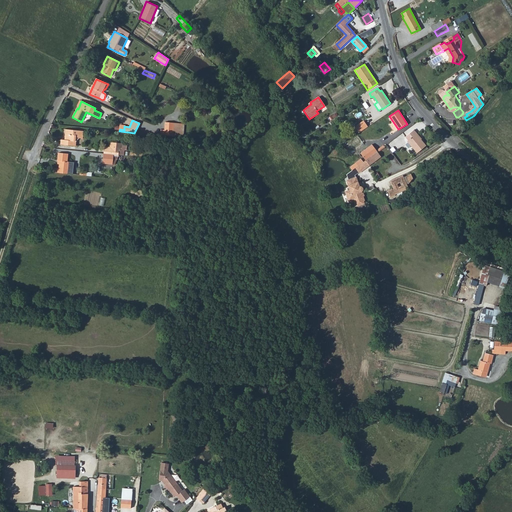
[(355,127),(358,133),(367,127),(364,121),(355,127)]
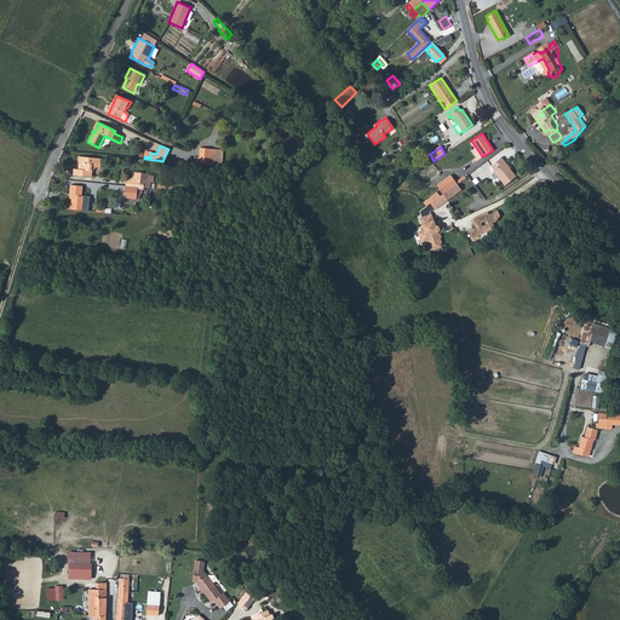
[(194,164),(210,165),(211,149),(200,148),(199,158),(195,158),(194,164)]
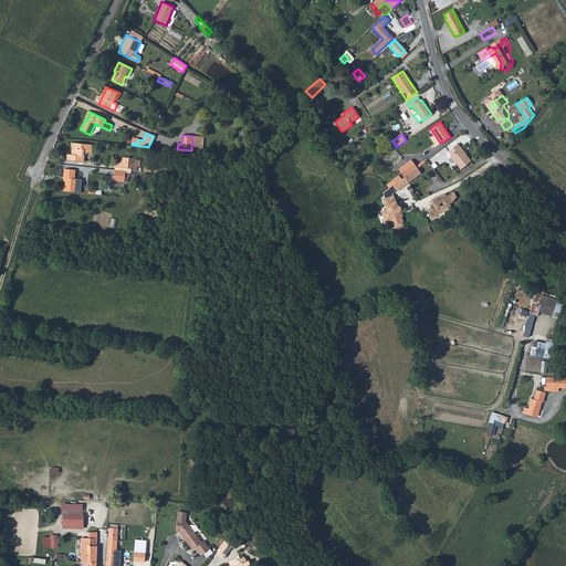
[(66,160),(84,161),(84,156),(87,153),(92,154),(92,145),(72,143),(71,155),(67,155),(66,160)]
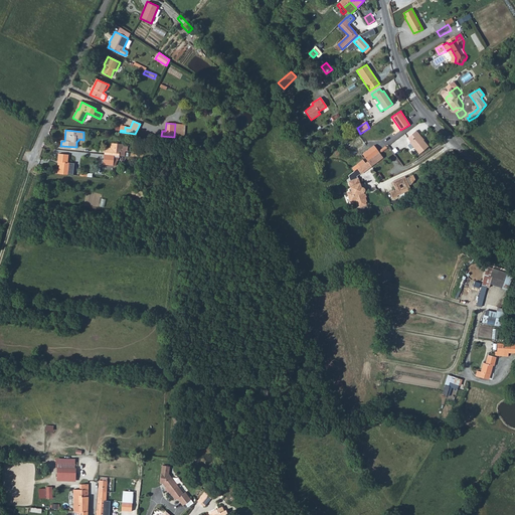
[(419,154),(427,146),(417,134),(418,134),(415,130),(407,137),(409,141),(408,142),(419,154)]
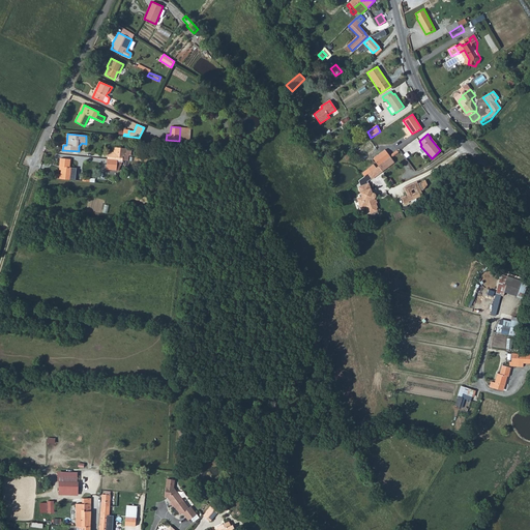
[(371,140),(356,151),(363,159),(378,148),(371,140)]
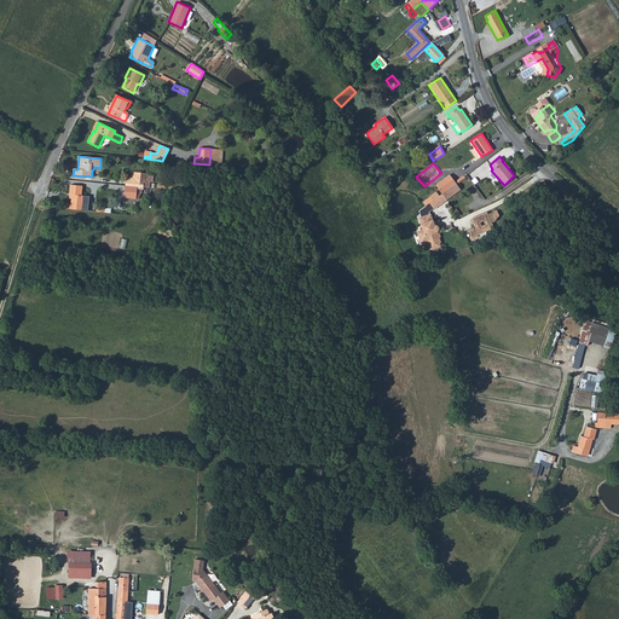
[(125,186),(137,186),(143,187),(149,174),(133,173),(132,178),(126,178),(125,186)]
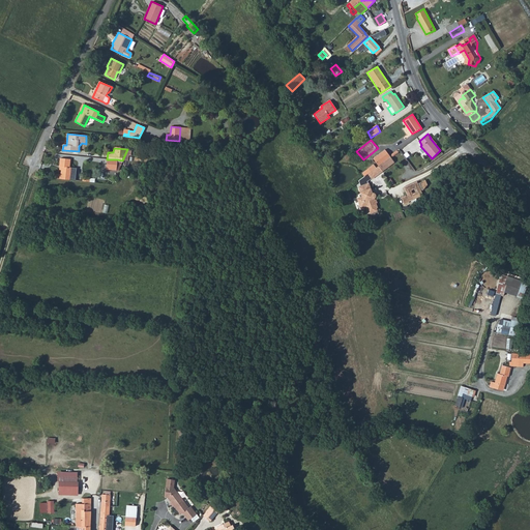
[(378,166),(389,157),(384,150),(373,158),(376,163),(363,172),(366,175),(367,174),(378,166)]
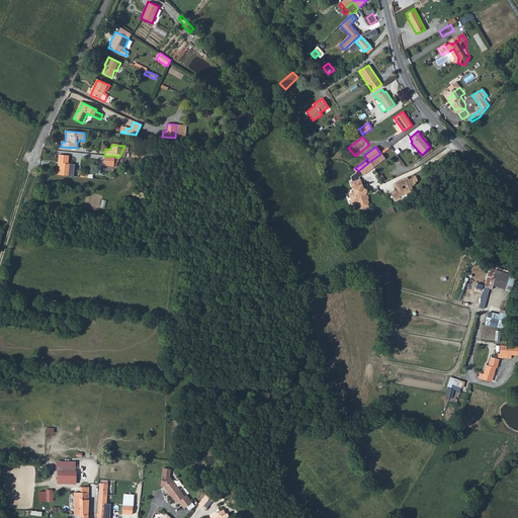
[(369,162),(373,167),(384,159),(380,154),(369,162)]
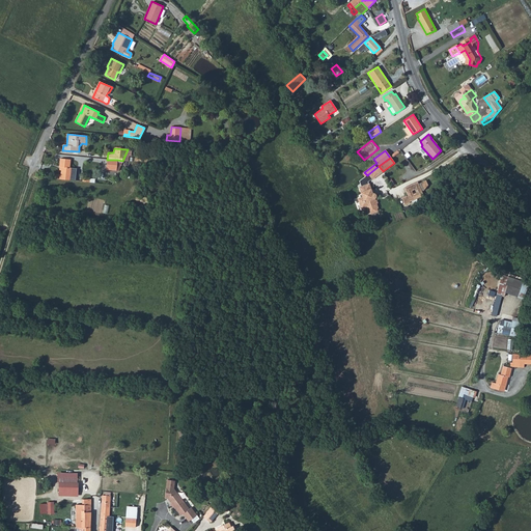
[(55,178),(71,180),(72,168),(70,168),(71,160),(60,159),(59,167),(61,167),(60,174),(55,174),(55,178)]
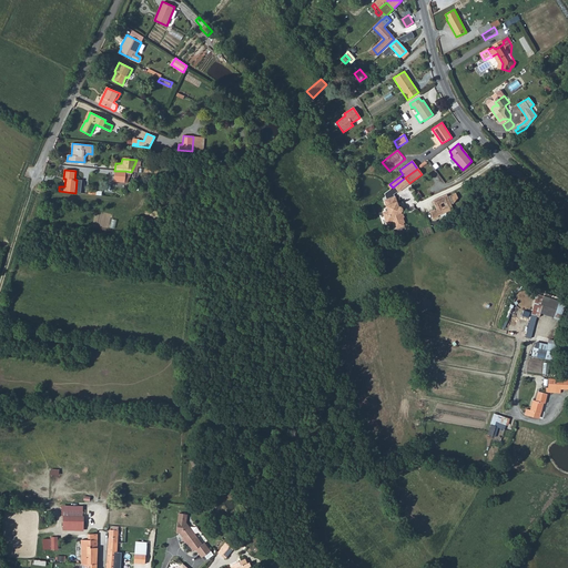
[(114,171),(113,181),(124,182),(125,171),(114,171)]
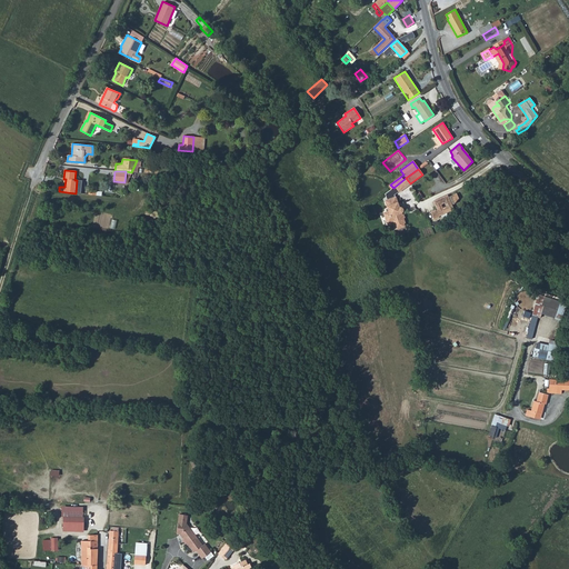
[(406,178),(395,187),(398,192),(410,183),(406,178)]
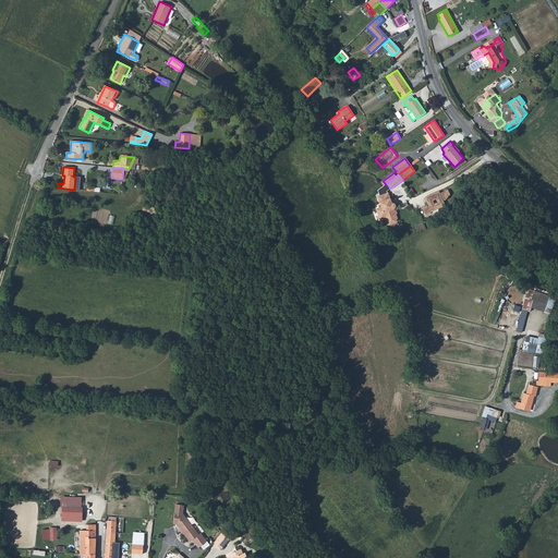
[(422,208),(425,215),(429,213),(445,206),(437,203),(434,204),(433,201),(436,199),(438,192),(425,197),(428,206),(429,208),(427,208),(427,207),(427,206),(422,208)]
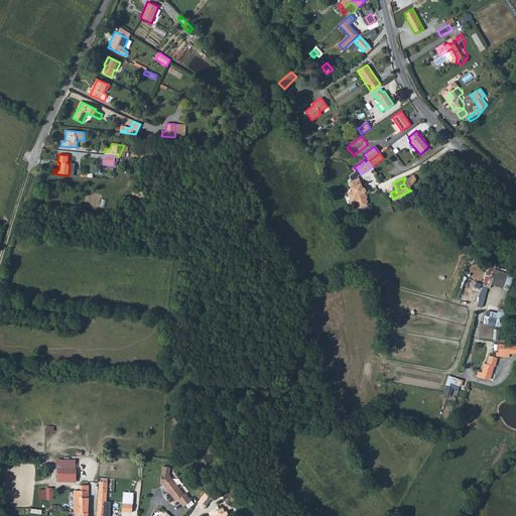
[(360,188),(360,189),(356,179),(347,183),(350,192),(345,195),(349,204),(354,202),(355,207),(356,207),(357,209),(364,206),(363,204),(365,204),(363,199),(364,199),(363,195),(362,196),(361,194),(362,194),(362,192),(363,192),(363,191),(363,190),(362,189),(360,188)]
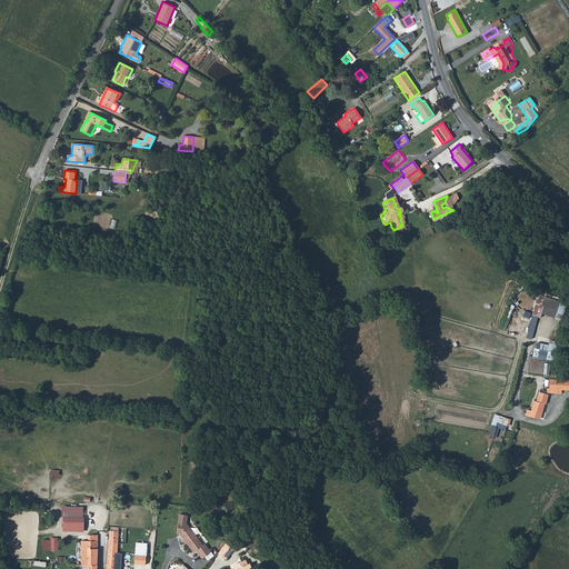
[(540,312),(560,318),(563,303),(559,302),(550,300),(549,303),(542,302),(536,301),(527,337),(533,338),(540,312)]
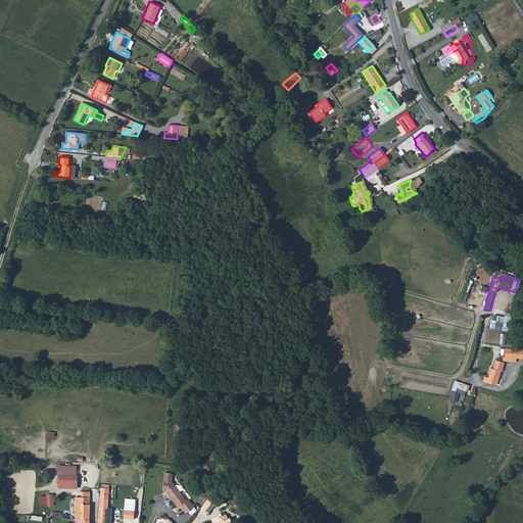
[(496,320),(491,319),(490,327),(506,330),(508,322),(511,322),(513,313),(506,312),(505,316),(497,315),(496,320)]
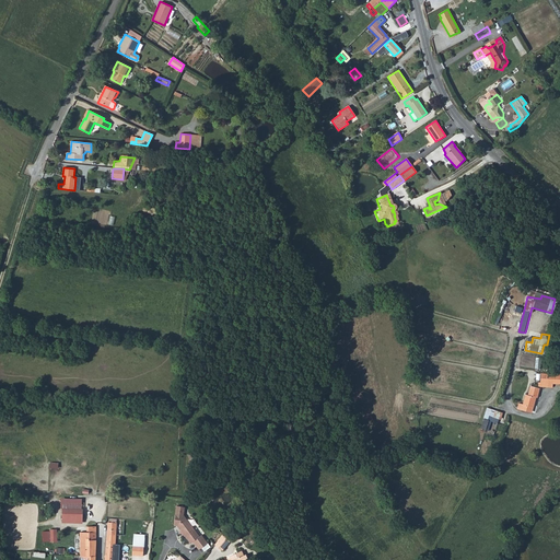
[(539,386),(550,387),(550,383),(552,384),(559,383),(559,374),(552,374),(540,373),(540,382),(539,386)]
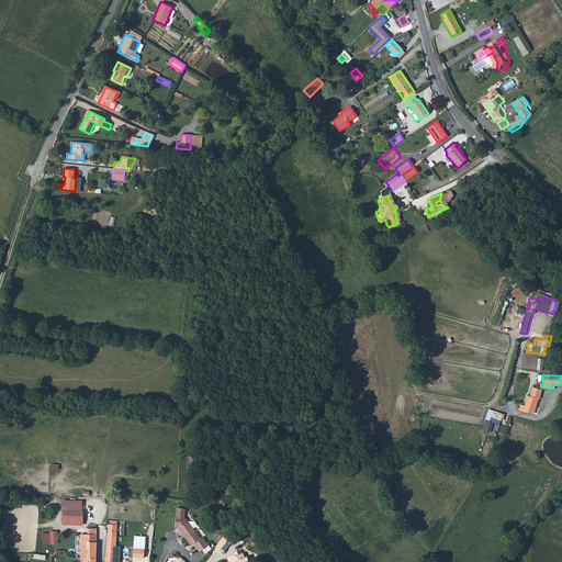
[(530,396),(537,398),(539,398),(541,390),(532,388),(530,396)]
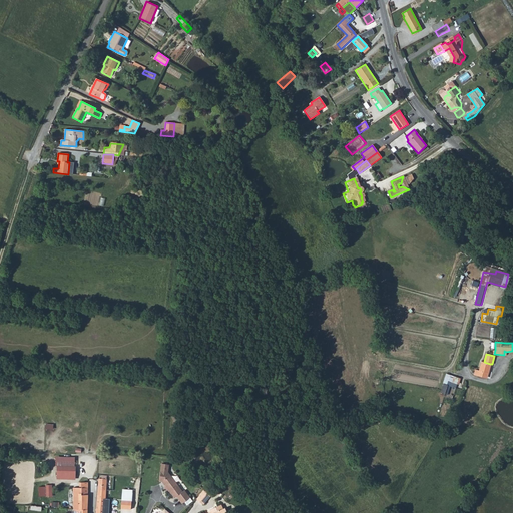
[(478,371),(488,373),(490,364),(484,362),(481,362),(478,371)]
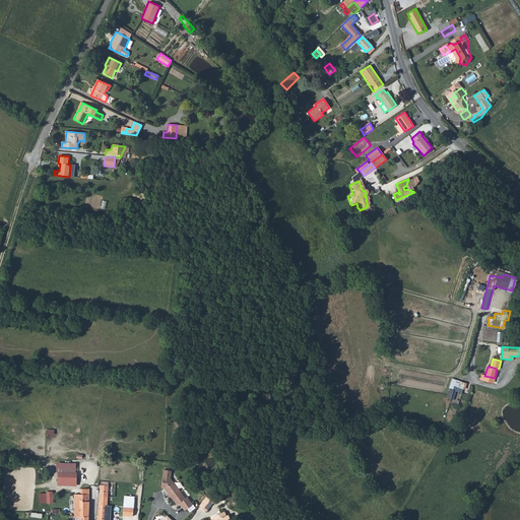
[(453,378),(447,397),(452,398),(455,390),(463,393),(467,382),(453,378)]
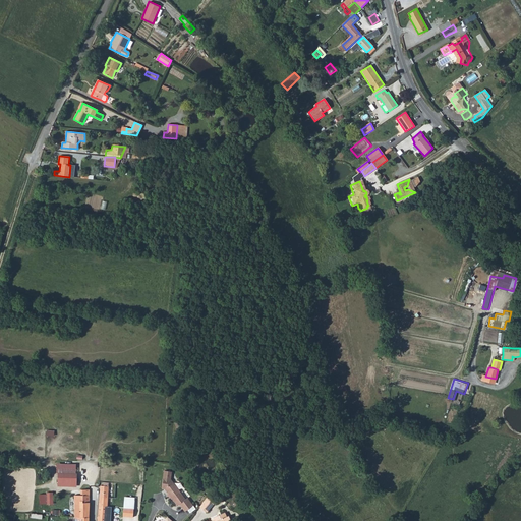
[(77,468),(58,467),(57,484),(75,486),(77,468)]
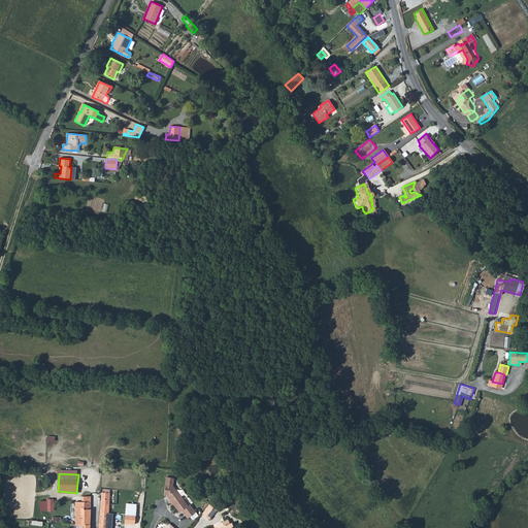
[(172,480),(165,479),(163,497),(166,497),(169,500),(168,501),(169,503),(170,504),(171,505),(172,505),(179,514),(180,513),(184,517),(192,510),(189,506),(188,507),(172,488),(172,484),(171,484),(172,480)]
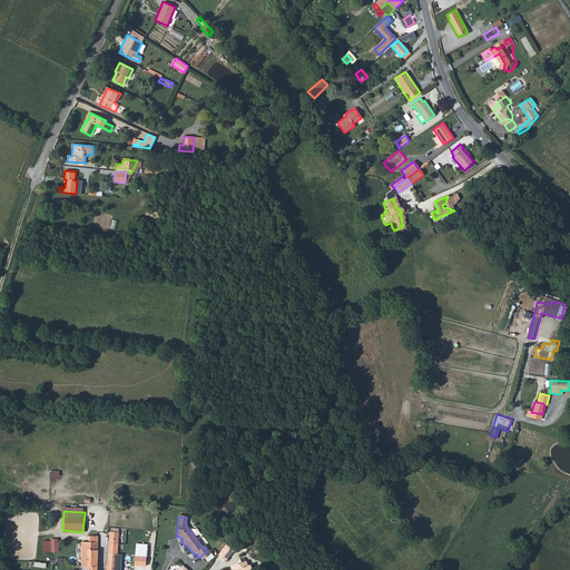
[(108,553),(117,554),(119,532),(110,531),(108,553)]
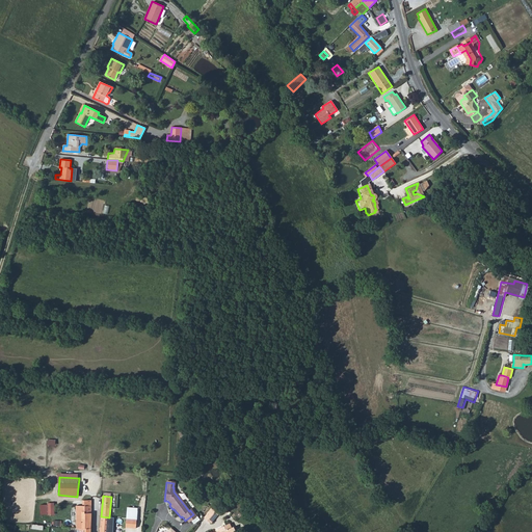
[(76,506),(76,511),(84,511),(84,513),(91,513),(91,500),(84,501),(84,506),(76,506)]
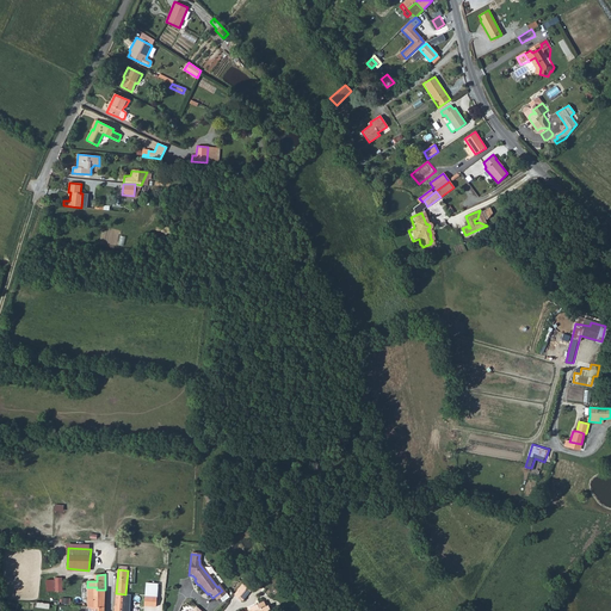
[(146,582),(146,597),(158,598),(159,582),(146,582)]
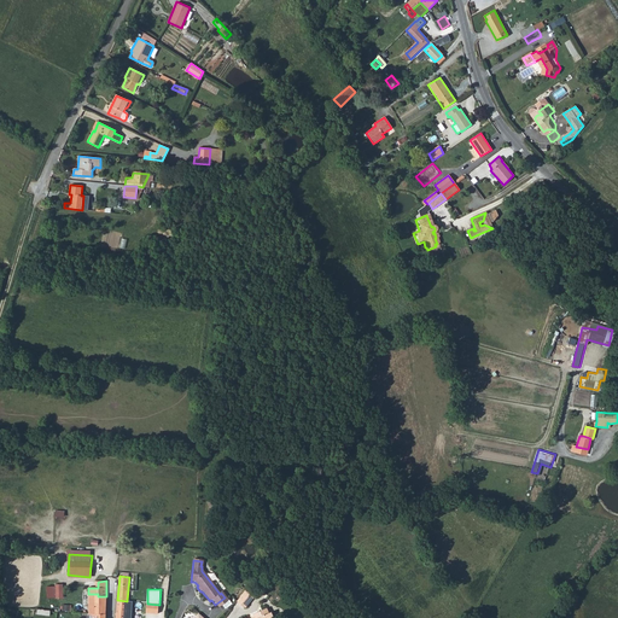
[(237,601),(244,608),(254,596),(246,590),(237,601)]
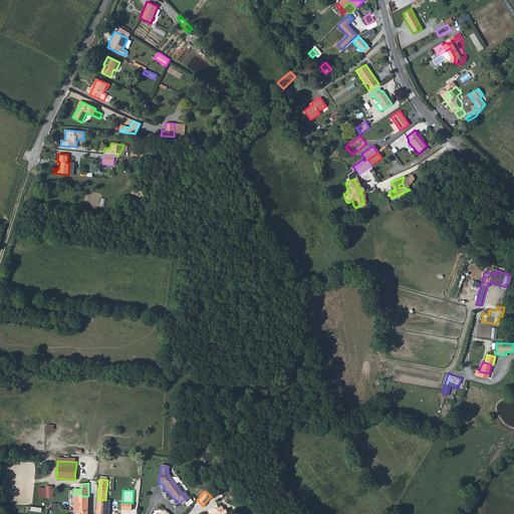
[(73,494),(73,503),(88,503),(88,496),(81,496),(81,494),(73,494)]
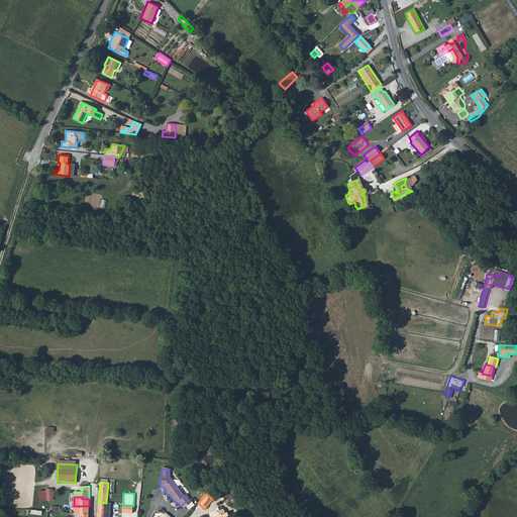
[(188,500),(180,506),(183,509),(191,503),(188,500)]
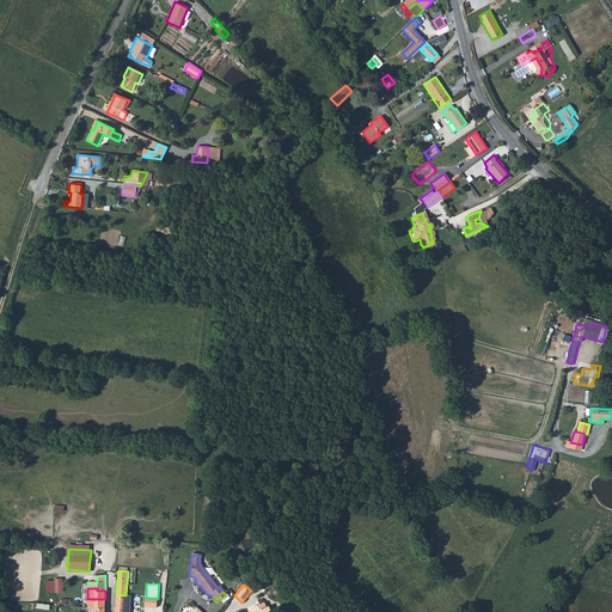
[(115,611),(129,611),(132,595),(126,595),(116,594),(115,611)]
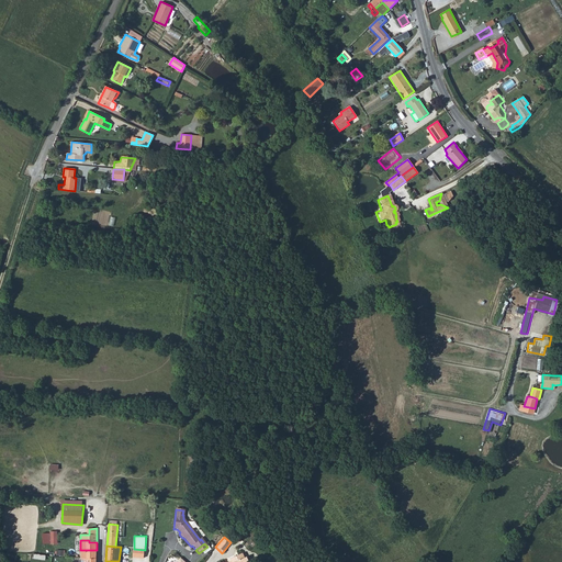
[(145,550),(134,549),(133,558),(144,559),(145,550)]
